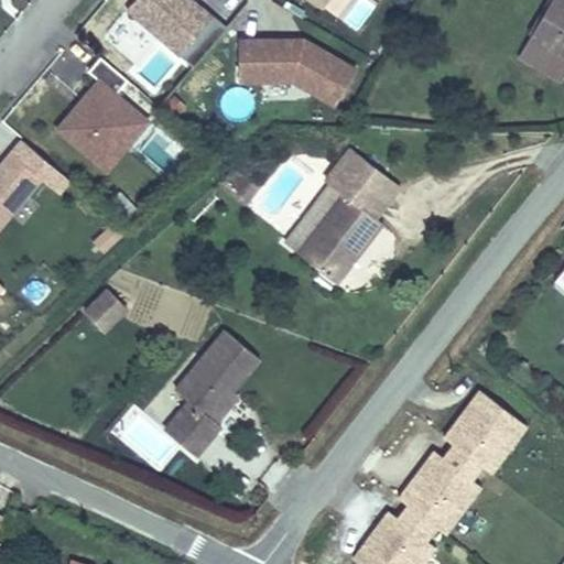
[(136,0),(127,10),(181,56),(214,18),(193,0),(136,0)]
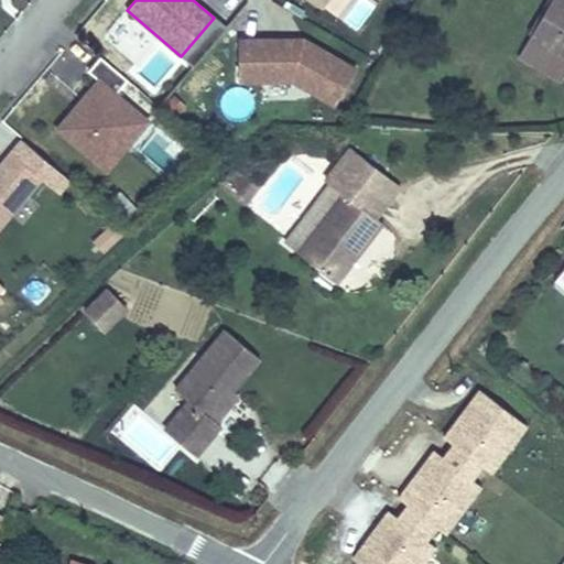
[(302,0),(320,13),(329,0),(302,0)]
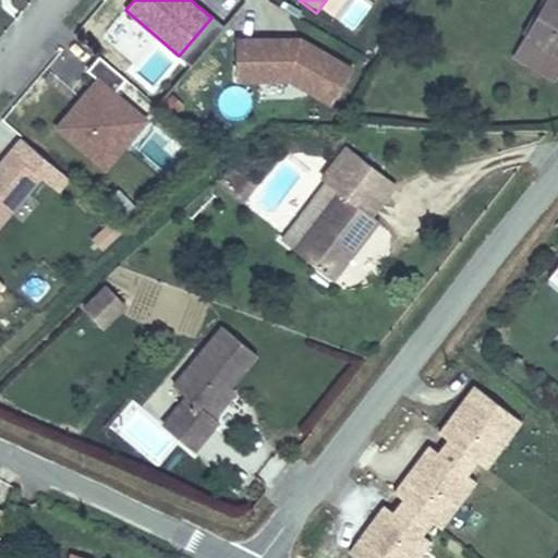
[(557,81),(557,79),(557,0),(547,0),(514,58),(557,81)]
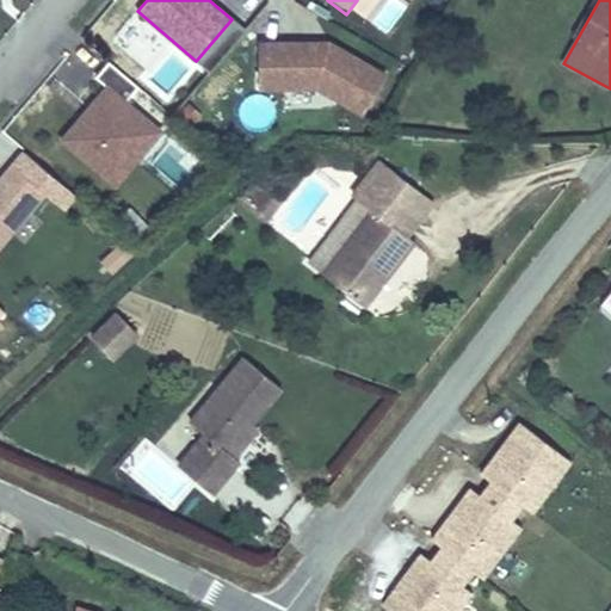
[(254,92),(313,92),(358,118),(381,79),(325,47),(254,47),(254,92)]
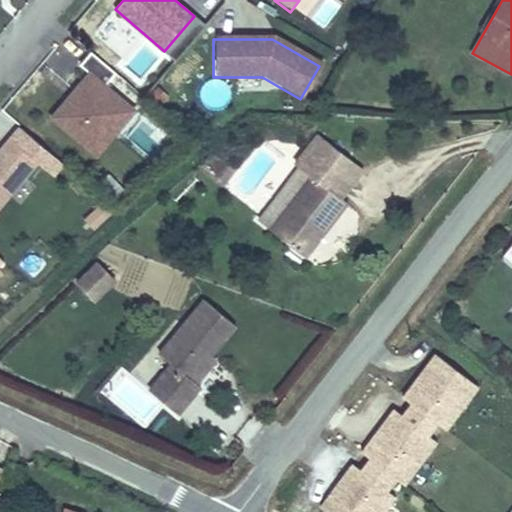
[(97,156),(118,131),(104,119),(121,99),(106,86),(116,73),(91,52),(80,65),(90,73),(52,117),(97,156)]
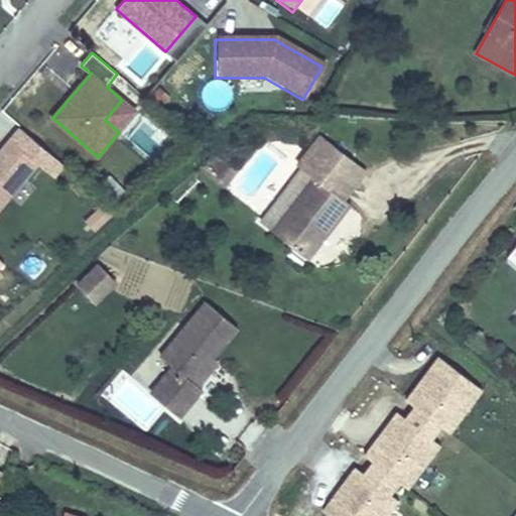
[(105,120),(119,132),(136,112),(122,100),(105,120)]
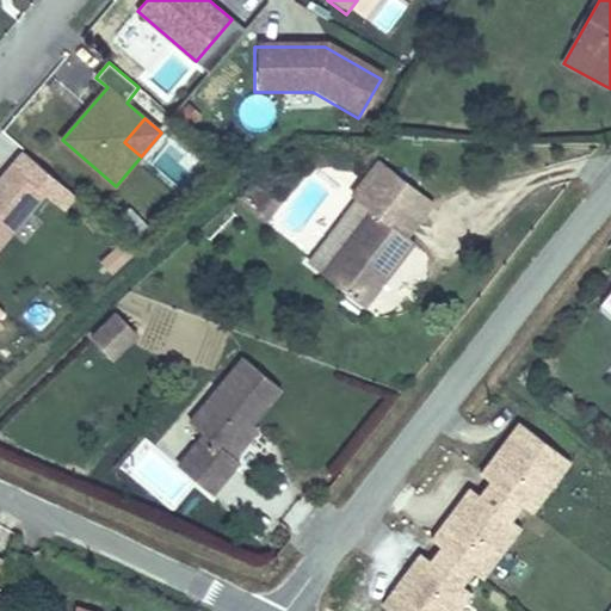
[(78,197),(23,150),(0,177),(0,250),(47,196),(65,211),(78,197)]
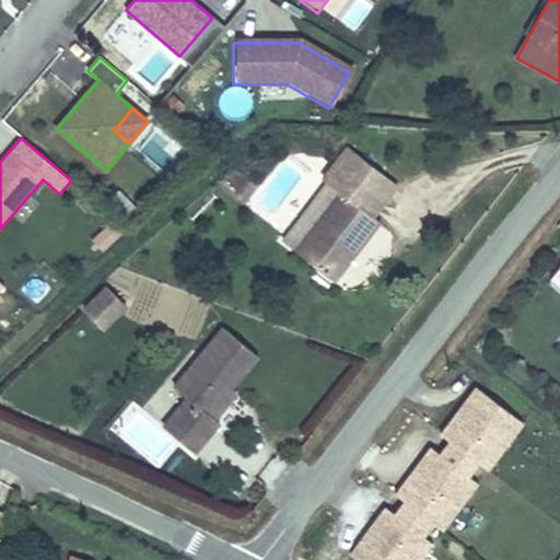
[(321,177),(327,183),(338,190),(293,247),(336,281),(381,223),(374,218),(398,187),(346,146),(321,177)]
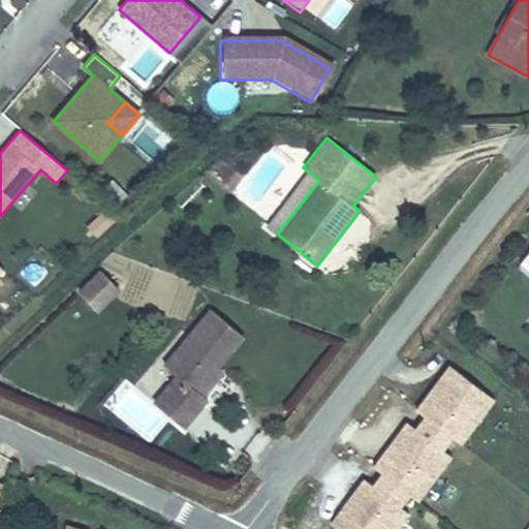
[(319,180),(309,173),(267,225),(277,234),(319,180)]
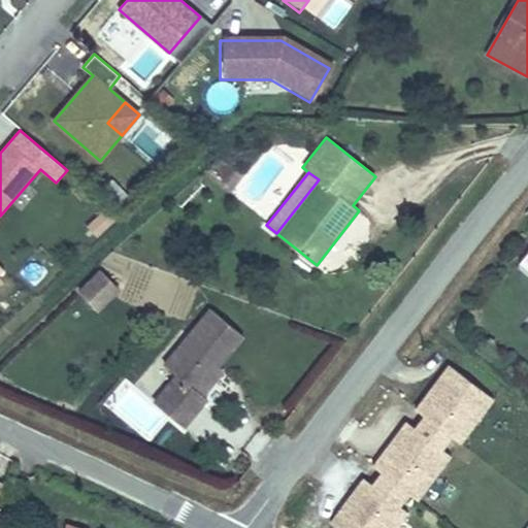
[(100,208),(87,227),(99,236),(113,218),(100,208)]
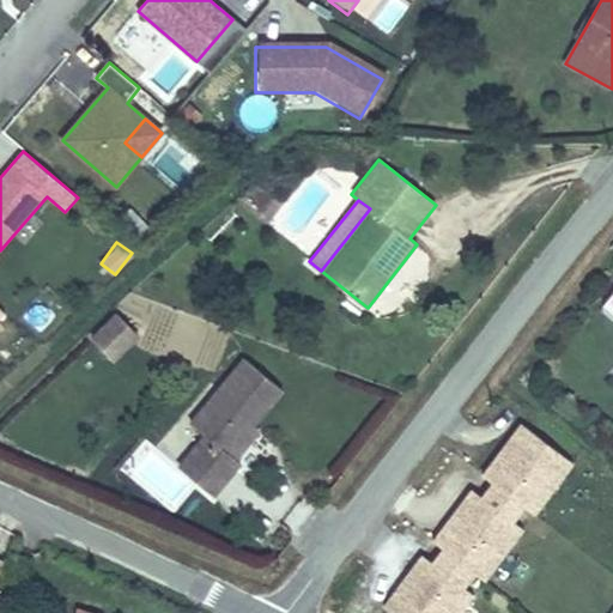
[(612,277),(600,293),(612,304),(612,277)]
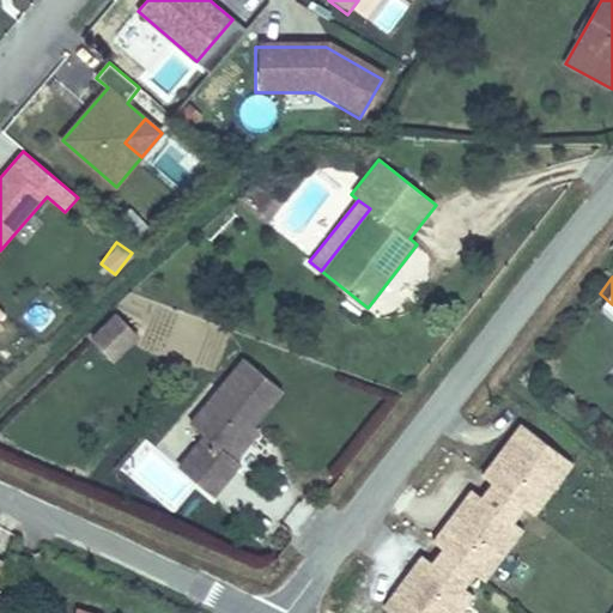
[(612,304),(600,293),(595,299),(612,313),(612,304)]
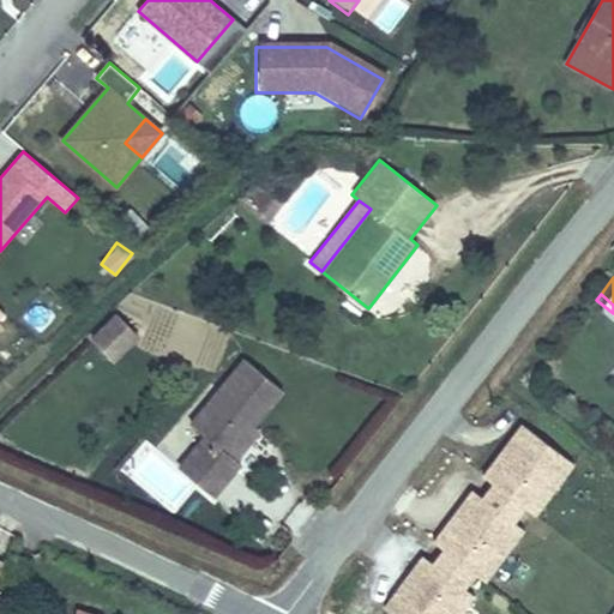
[(113,361),(139,337),(119,314),(92,338),(113,361)]
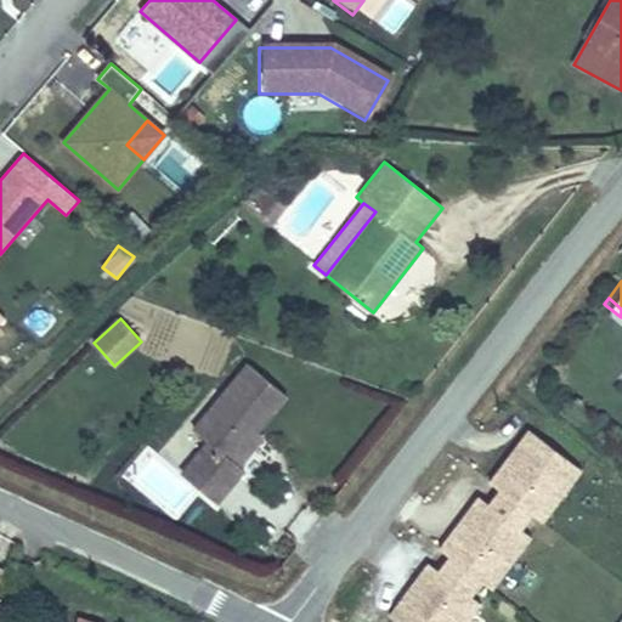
[(215,446),(188,479),(219,503),(247,470),(241,467),(235,461),(258,434),(287,397),(247,365),(193,429),(207,440),(215,446)]
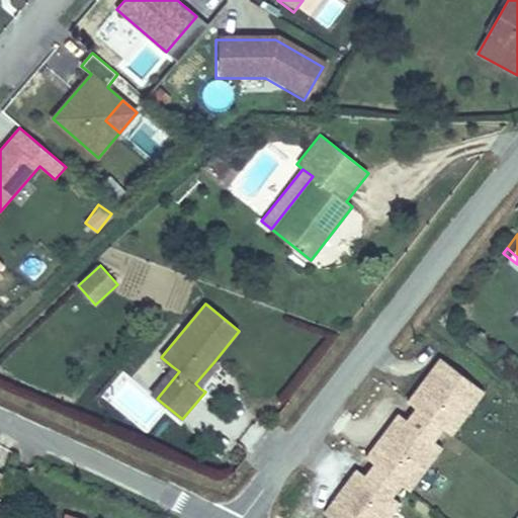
[(485,385),(443,351),(409,393),(417,400),(441,421),(450,428),(485,385)]
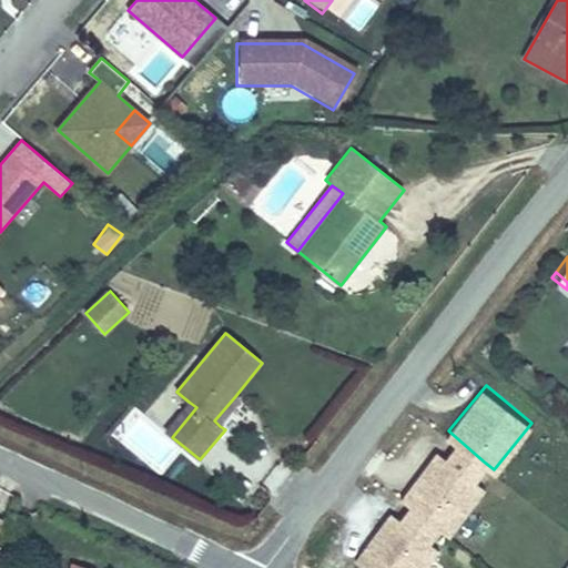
[(214,421),(220,426),(241,401),(235,396),(214,421)]
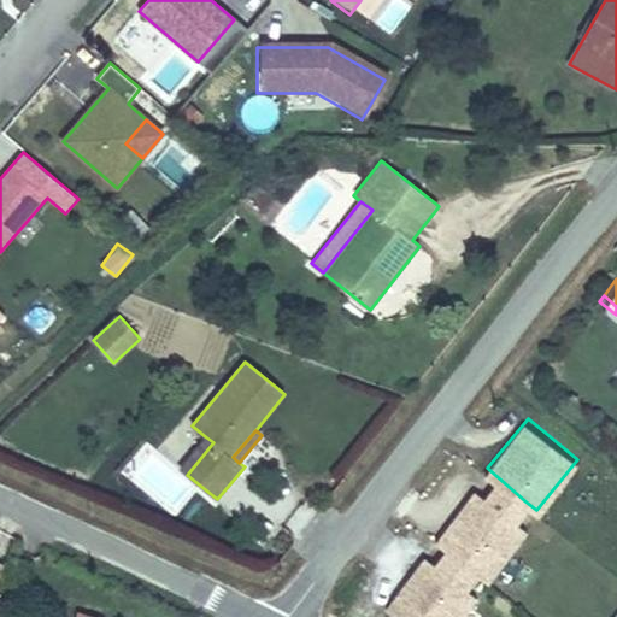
[(180,469),(187,475),(213,442),(205,436),(180,469)]
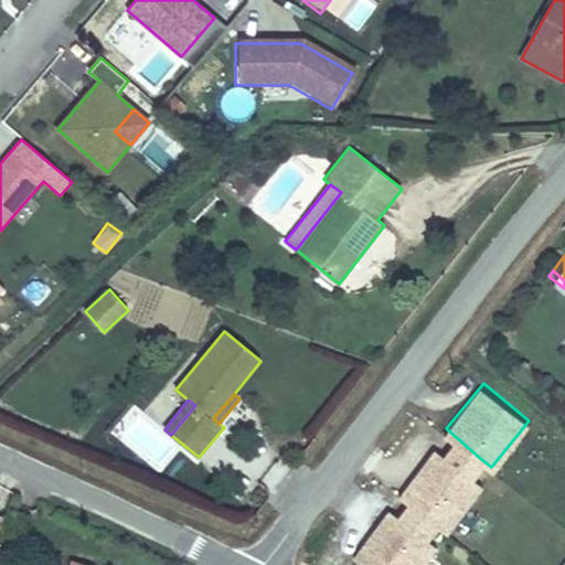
[(481,459),(455,436),(444,449),(471,471),(481,459)]
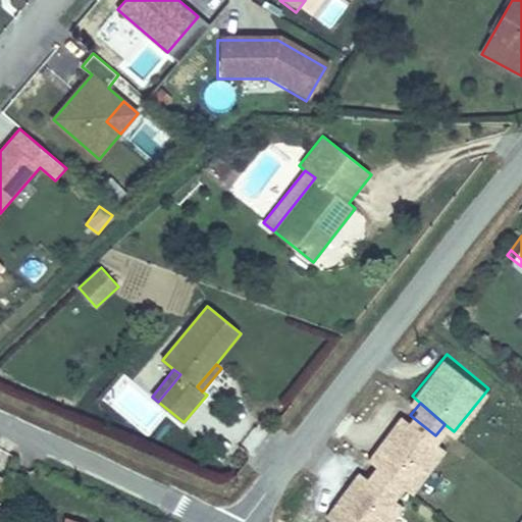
[(410,415),(402,408),(367,450),(375,457),(400,478),(409,485),(444,442),(435,435),(410,415)]
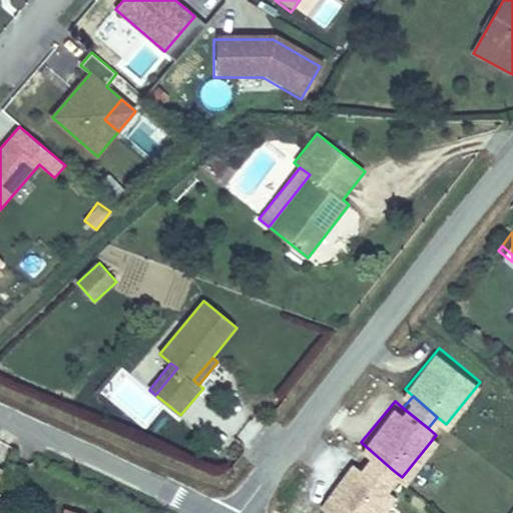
[(369,449),(360,461),(384,481),(393,470),(369,449)]
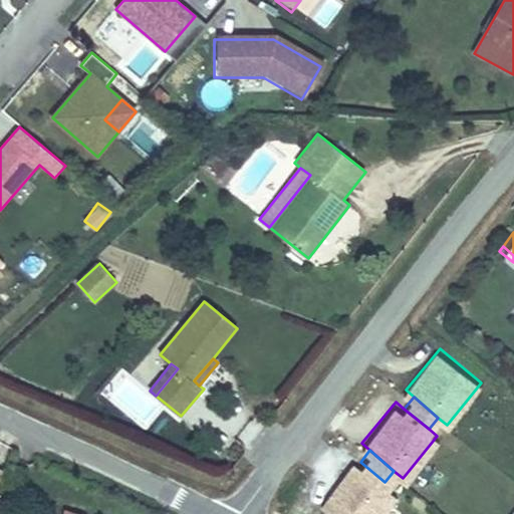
[(360,462),(352,455),(317,497),(337,513),(372,513),(394,489),(384,482),(360,462)]
